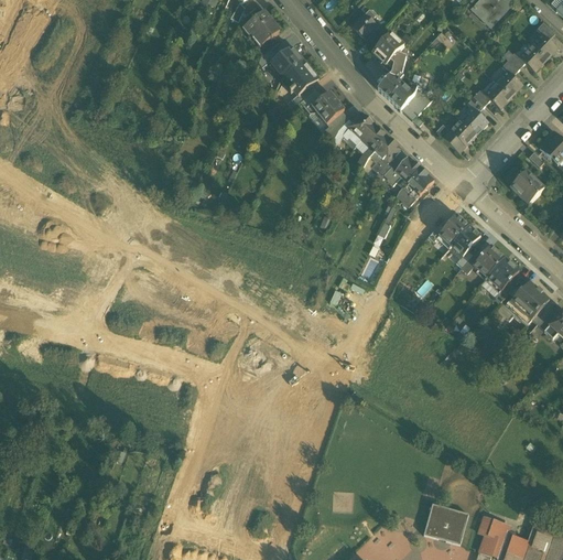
[(249,0),(246,3),(244,7),(242,9),(246,13),(257,3),(255,0),(249,0)]
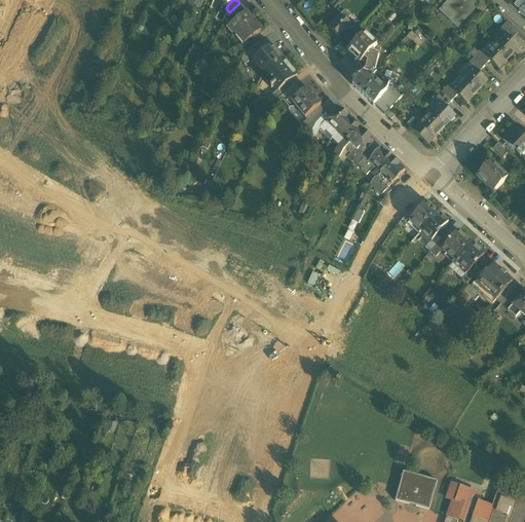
[(446,0),(439,7),(456,24),(477,2),(475,0),(446,0)]
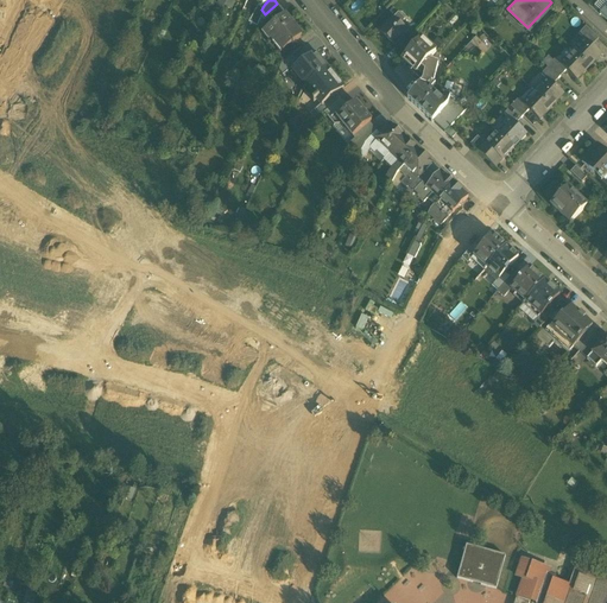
[(258,1),(247,18),(255,23),(261,10),(263,7),(258,1)]
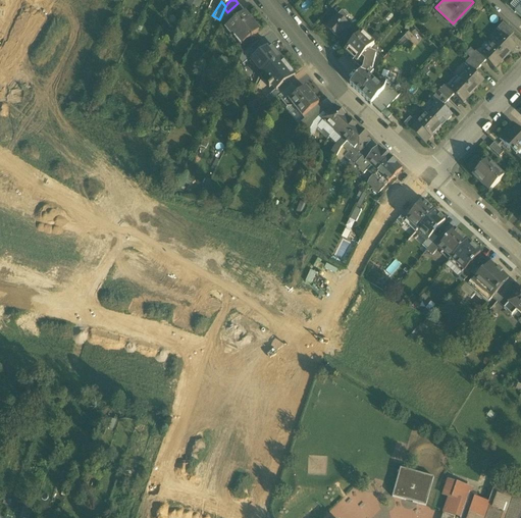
[(347,13),(341,8),(336,12),(343,17),(347,13)]
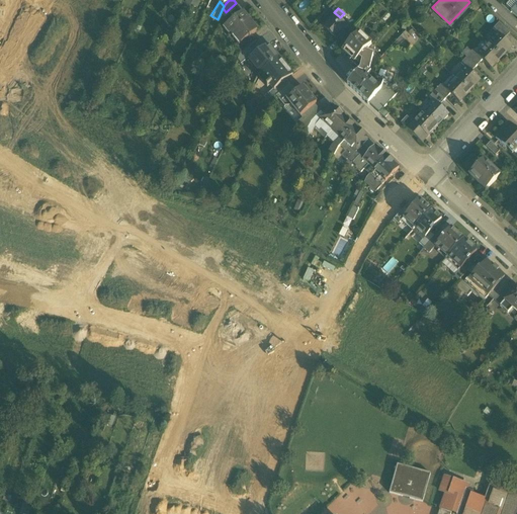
[(256,27),(241,9),(223,24),(229,31),(231,29),(240,40),(250,31),(256,27)]
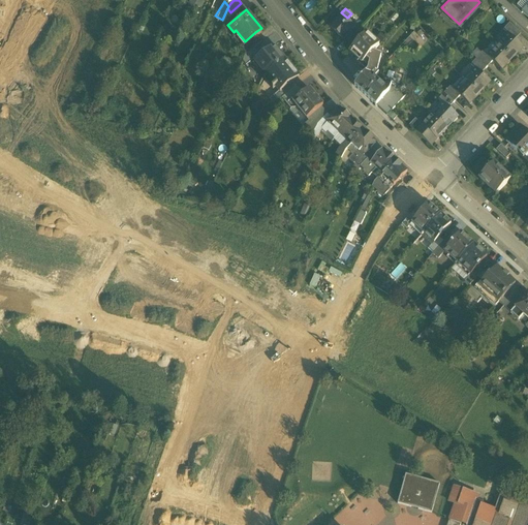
[(347,18),(341,12),(330,25),(341,36),(353,24),(347,18)]
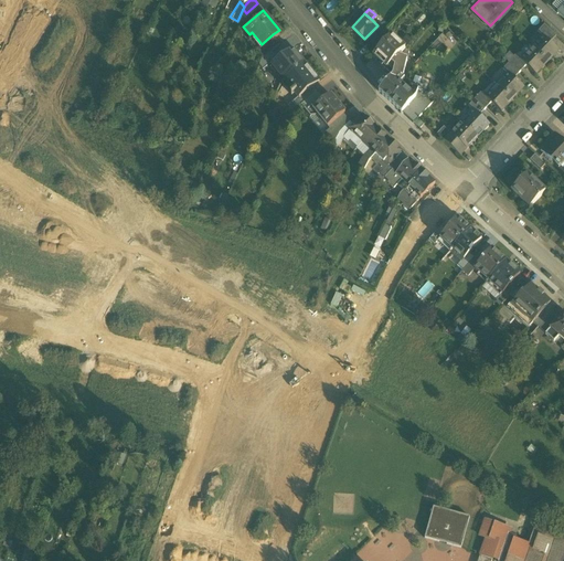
[(555,32),(543,21),(536,28),(541,32),(542,32),(549,39),(555,32)]
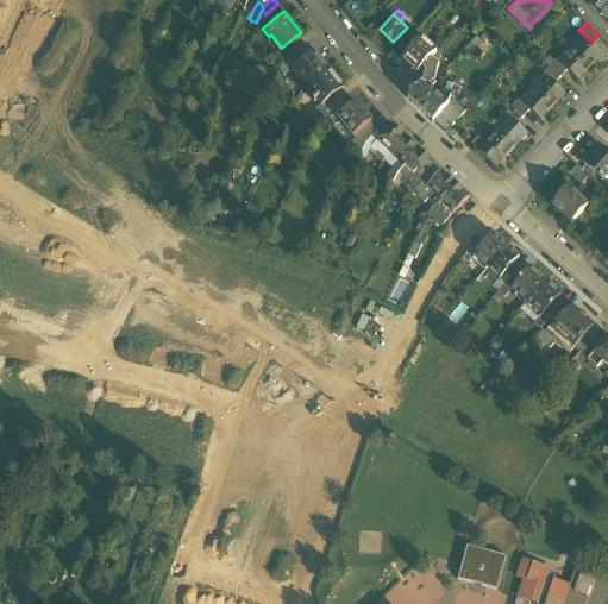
[(583,35),(578,41),(580,42),(572,49),(589,63),(594,58),(594,57),(600,50),(591,42),(584,35),(583,35)]
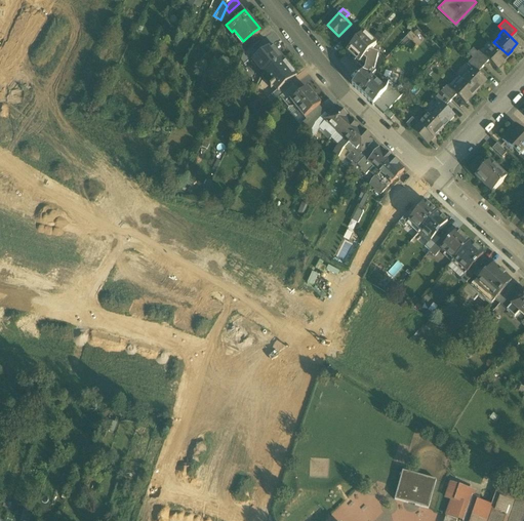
[(375,43),(362,31),(345,49),(358,61),(368,50),(375,43)]
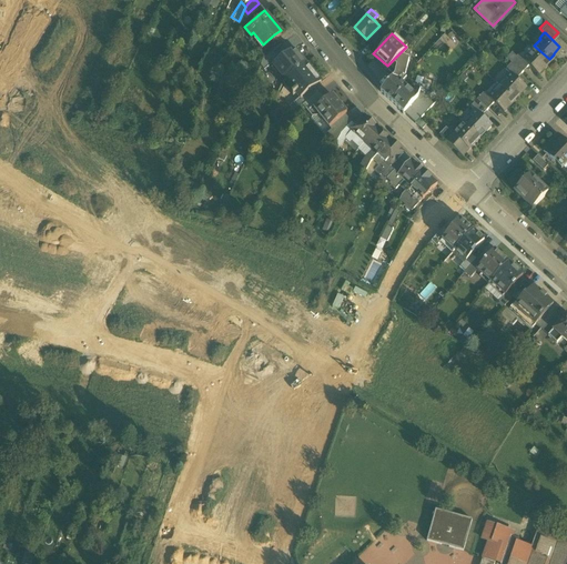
[(263,44),(261,47),(266,53),(272,49),(280,41),(274,34),(263,44)]
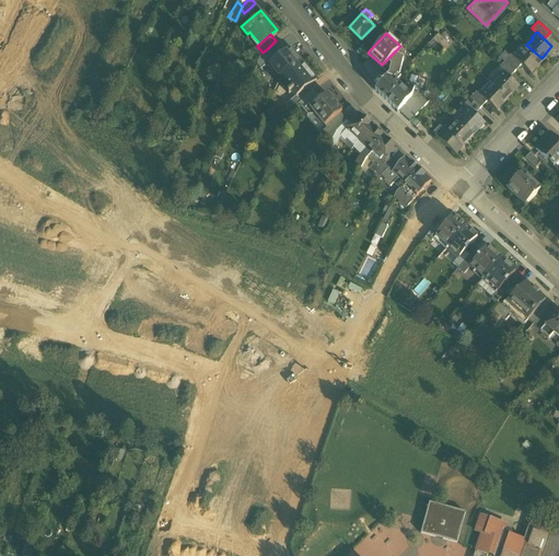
[(542,58),(526,45),(520,51),(520,50),(515,56),(514,56),(520,61),(530,70),(535,64),(536,65),(542,58)]
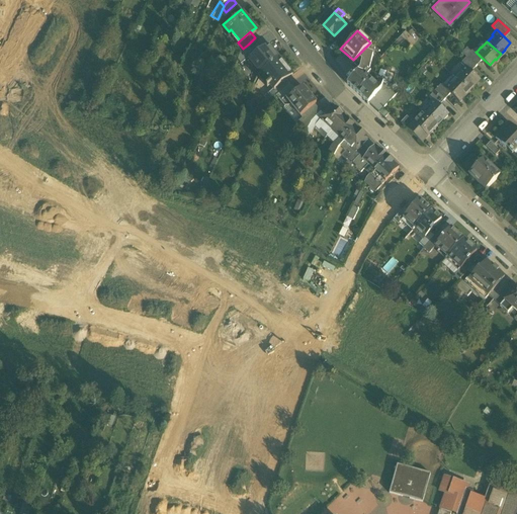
[(254,52),(249,57),(259,70),(278,55),(269,43),(266,46),(264,44),(254,52)]
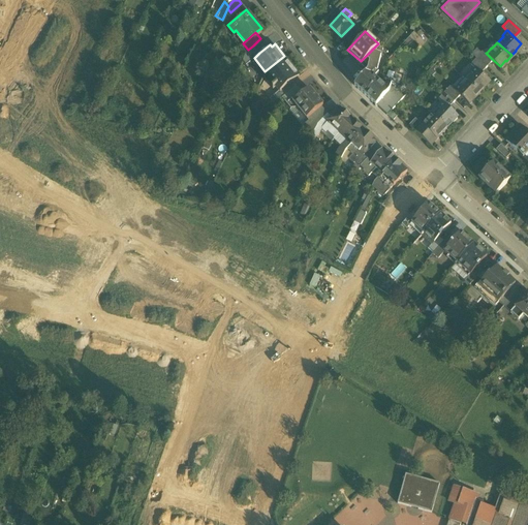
[(381,44),(378,43),(371,51),(379,53),(381,44)]
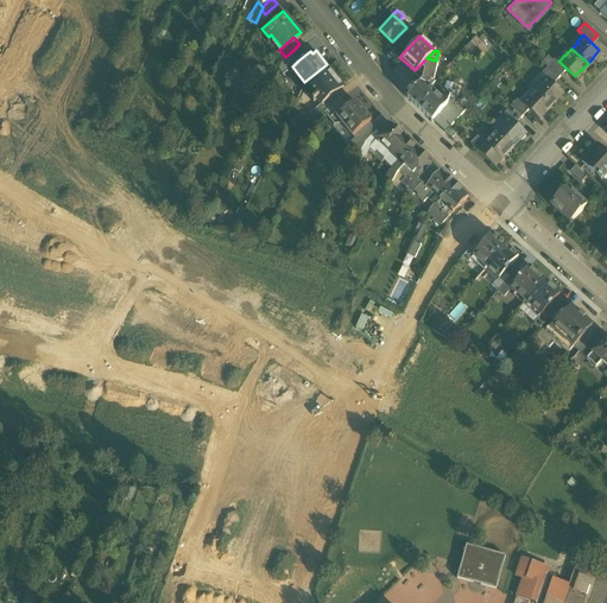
[(285,57),(280,61),(280,62),(285,68),(290,64),(292,67),(298,61),(291,52),(285,57)]
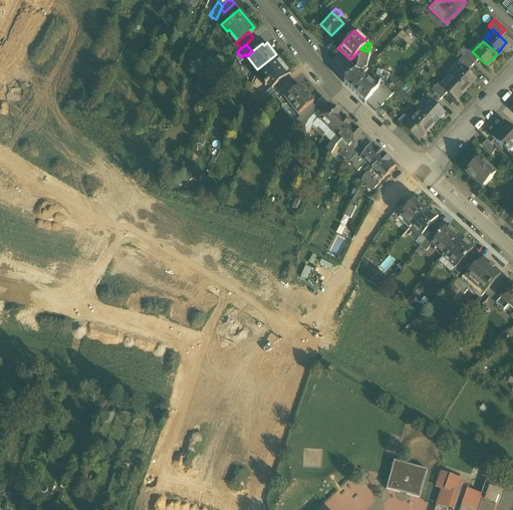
[(473,51),(468,46),(462,53),(472,62),(477,56),(472,51),(473,51)]
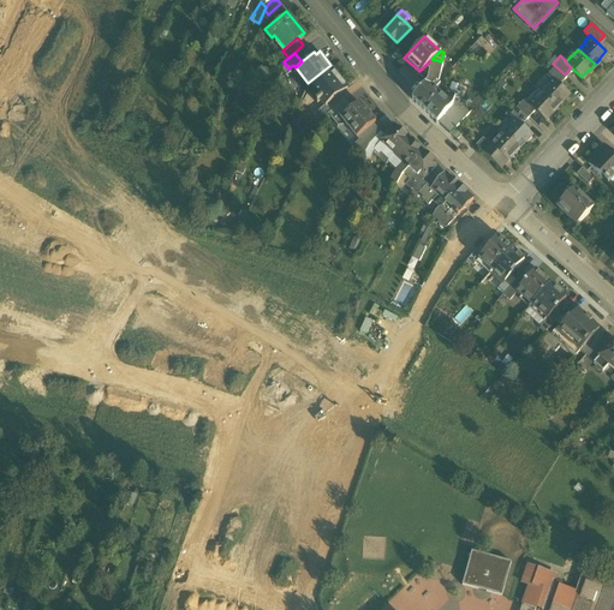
[(431,59),(425,79),(423,82),(411,95),(423,107),(439,91),(430,84),(435,79),(436,81),(441,61),(431,59)]
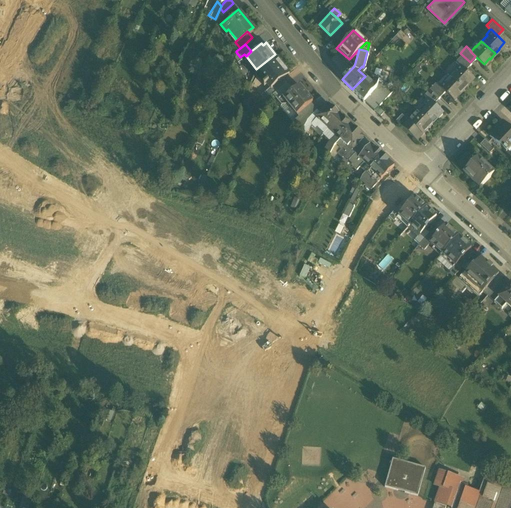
[(349,59),(346,63),(352,68),(354,66),(359,49),(349,59)]
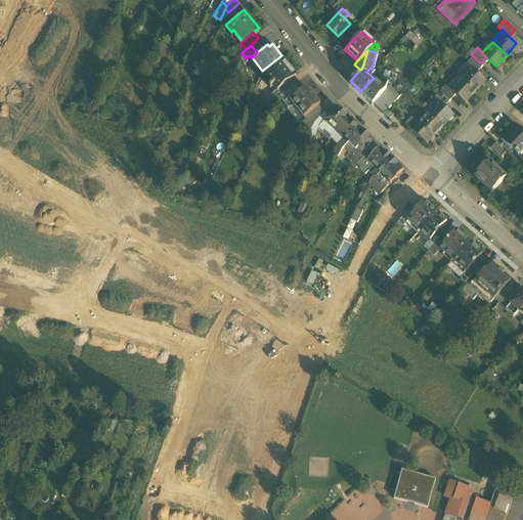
[(481,63),(471,54),(465,60),(470,65),(476,70),(481,63)]
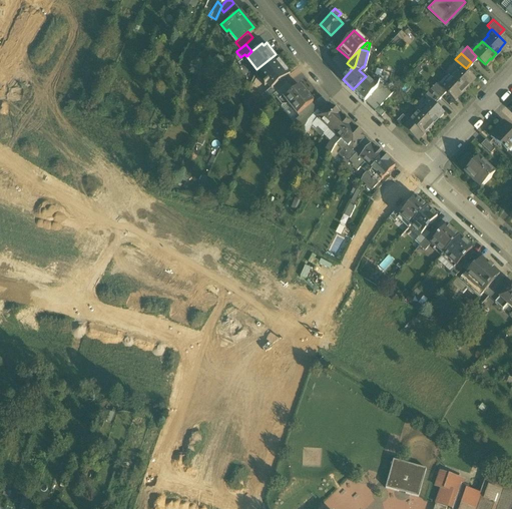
[(276,54),(257,69),(270,85),(271,85),(279,78),(289,70),(276,54)]
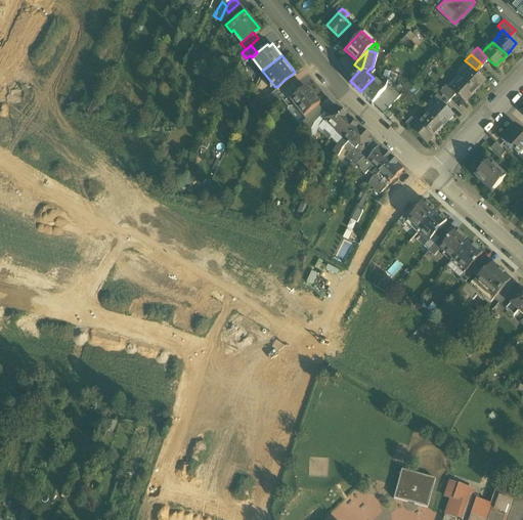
[(470,65),(466,70),(466,71),(461,77),(474,89),(479,84),(484,78),(476,70),(470,65)]
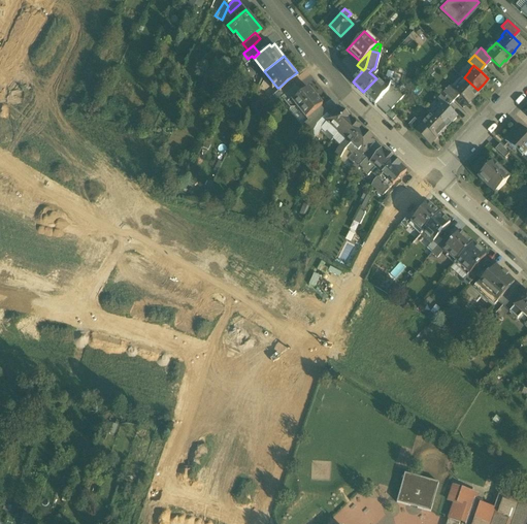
[(464,77),(458,84),(457,83),(453,88),(458,93),(467,101),(472,95),(478,90),(464,77)]
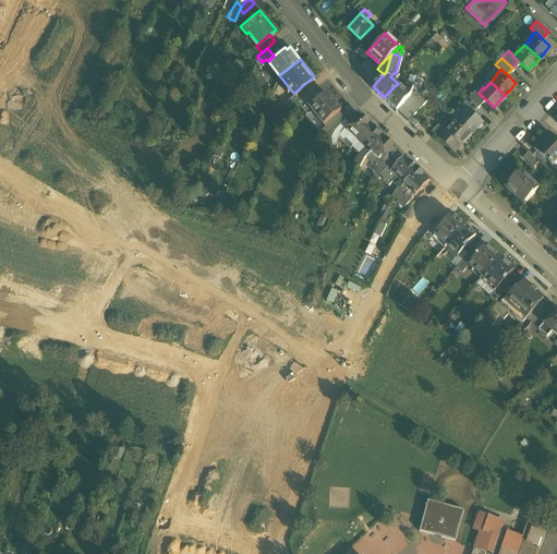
[(403,84),(402,86),(398,83),(384,97),(396,108),(409,93),(412,86),(403,84)]
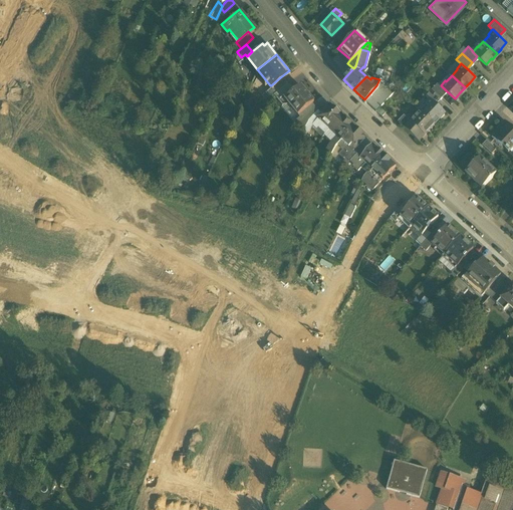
[(279,78),(271,85),(270,85),(267,87),(271,93),(271,92),(272,92),(283,83),(279,78)]
